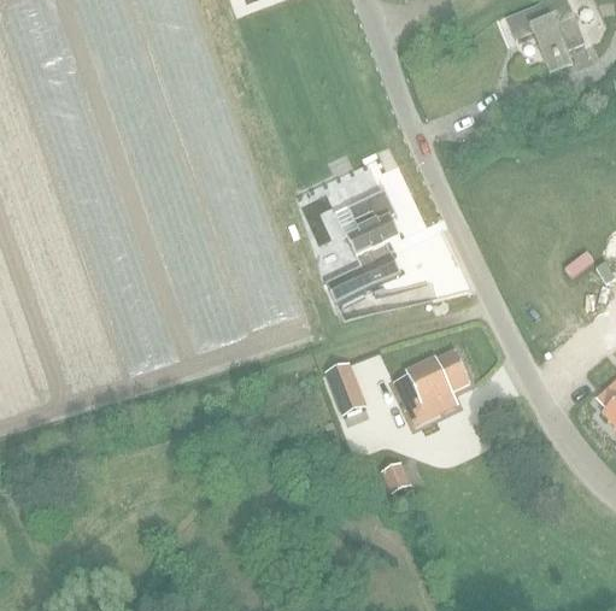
[(533,33),(545,63),(547,69),(570,59),(565,47),(584,40),(567,0),(547,0),(506,17),(515,40),(533,33)]
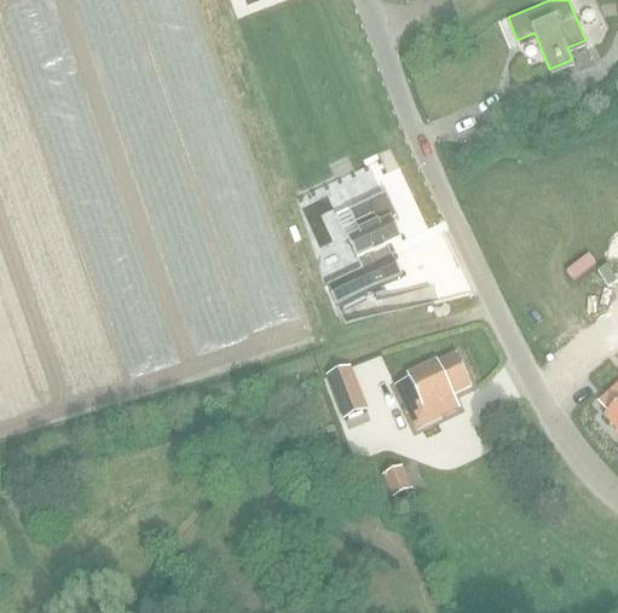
[(358,266),(325,282),(344,321),(432,299),(432,298),(427,279),(386,290),(382,282),(400,272),(387,242),(400,236),(391,215),(394,213),(397,217),(398,217),(383,185),(382,186),(383,189),(347,206),(333,213),(358,266)]
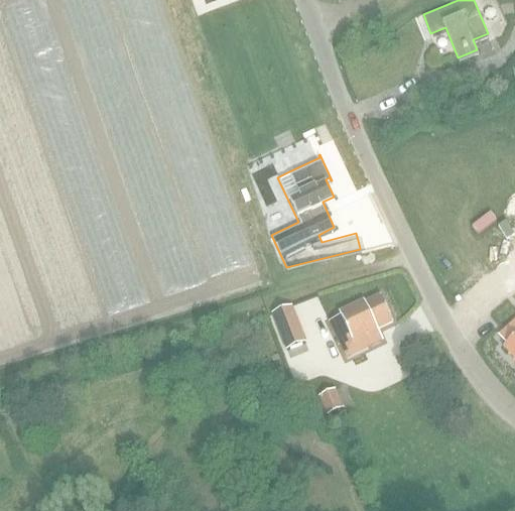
[(340,313),(329,318),(332,325),(337,336),(338,339),(344,336),(349,334),(351,337),(365,330),(371,342),(383,336),(377,325),(391,317),(378,292),(362,300),(363,302),(357,305),(355,301),(338,309),(340,313)]
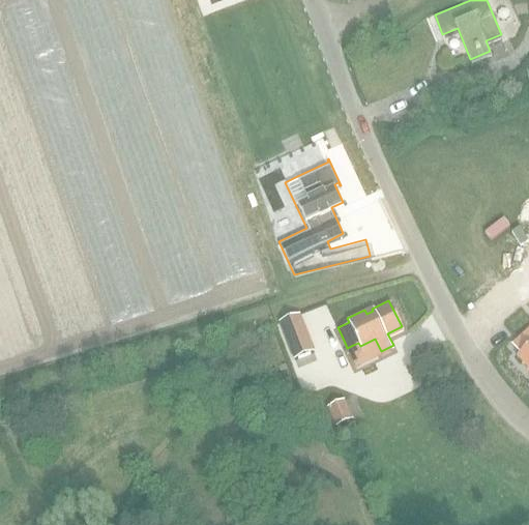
[(298,312),(280,320),(294,355),(313,347),(298,312)]
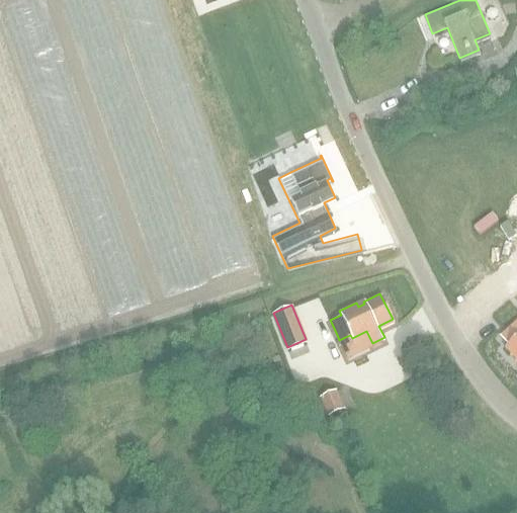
[(516,317),(499,333),(507,343),(504,346),(516,360),(516,317)]
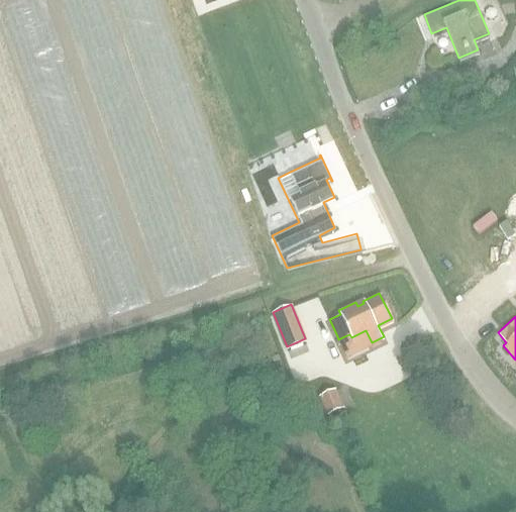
[(336,387),(320,394),(328,411),(343,405),(336,387)]
